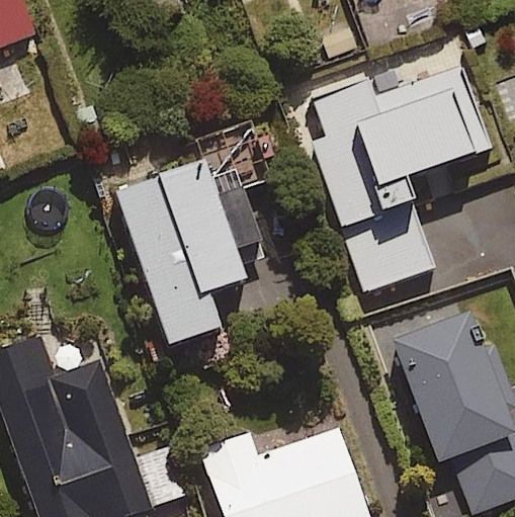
[(0,0),(0,47),(33,34),(20,0),(0,0)]
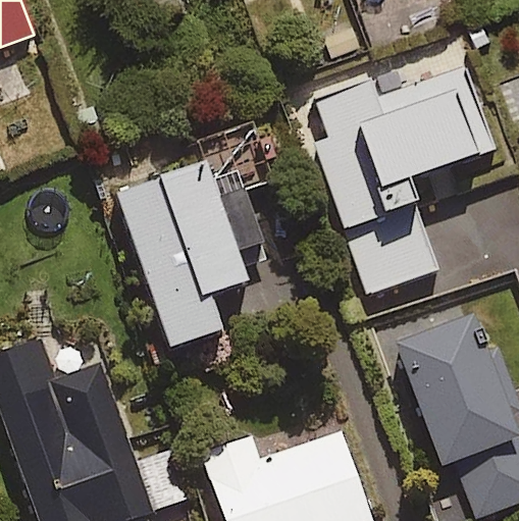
[(495,146),(462,47),(308,97),(329,163),(324,165),(366,294),(438,270),(407,174),(495,146)]
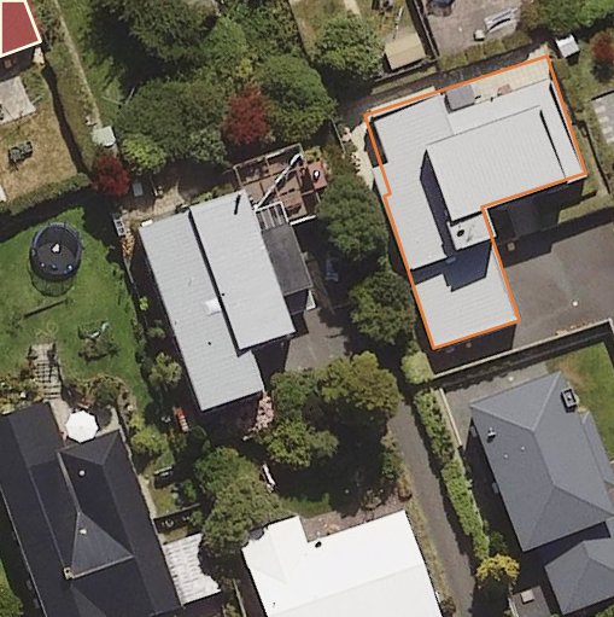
[(322,214),(299,145),(231,168),(238,191),(138,225),(200,409),(261,389),(246,347),(292,331),(280,294),(309,284),(290,225),(322,214)]
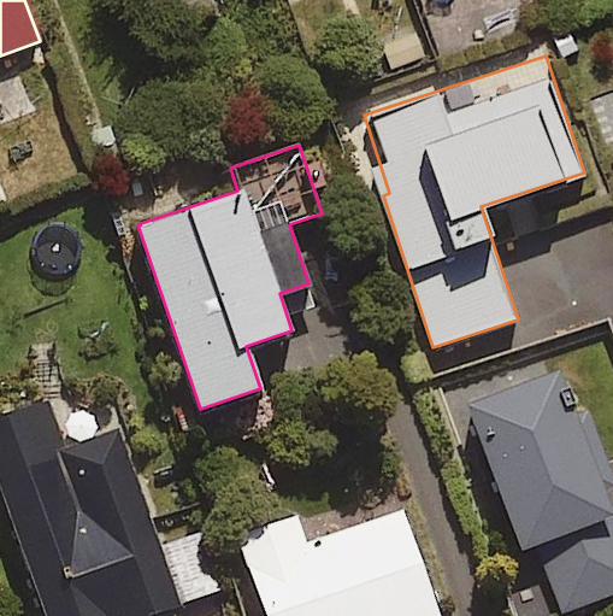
[(612,508),(606,490),(612,487),(612,465),(588,403),(572,409),(558,370),(465,408),(523,552),(536,546),(564,615),(612,593),(612,508)]
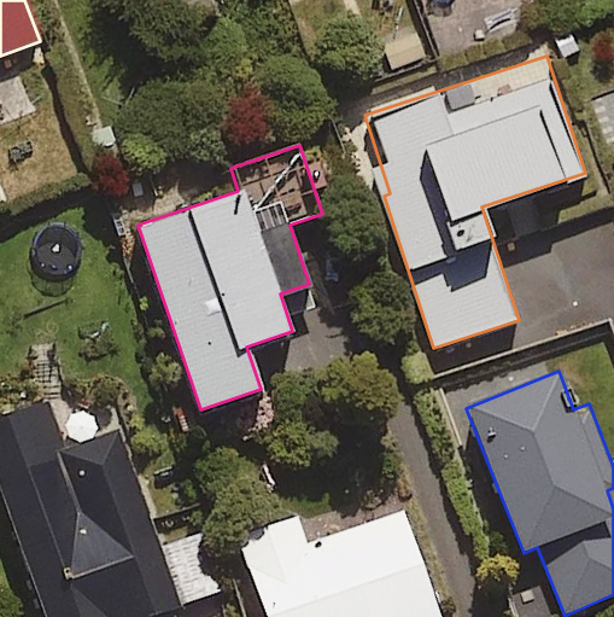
[(68,448),(51,402),(0,419),(0,494),(44,616),(148,616),(224,589),(205,534),(164,548),(121,430),(68,448)]
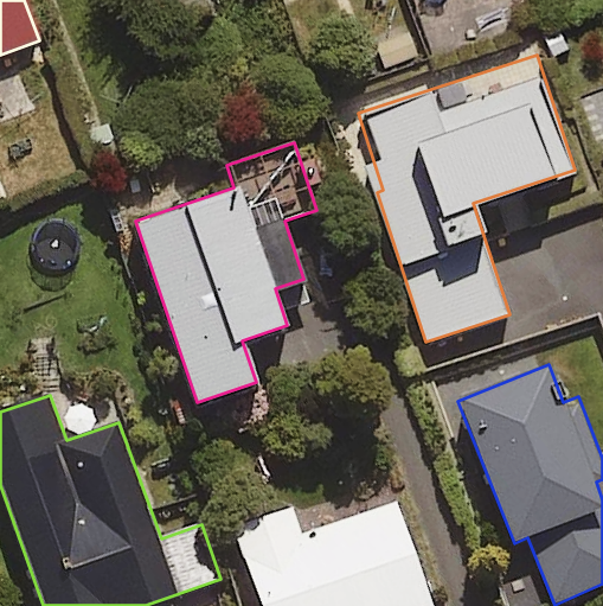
[(431,605),(397,503),(303,534),(294,506),(236,525),(262,605),(431,605)]
